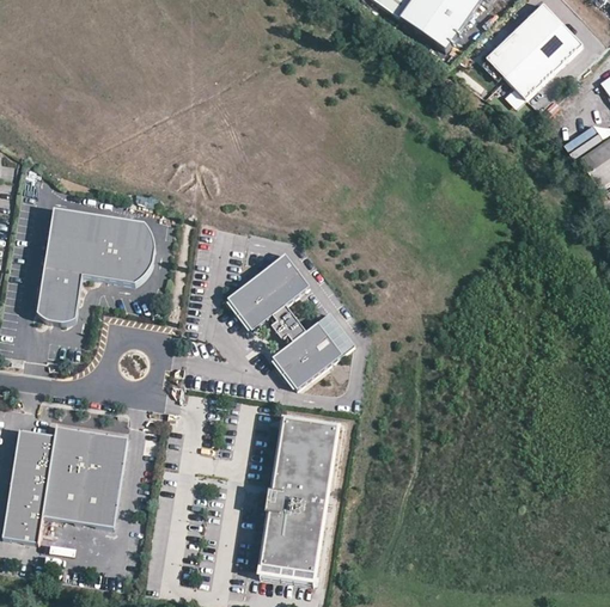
[(373,0),(401,18),(412,0),(373,0)]
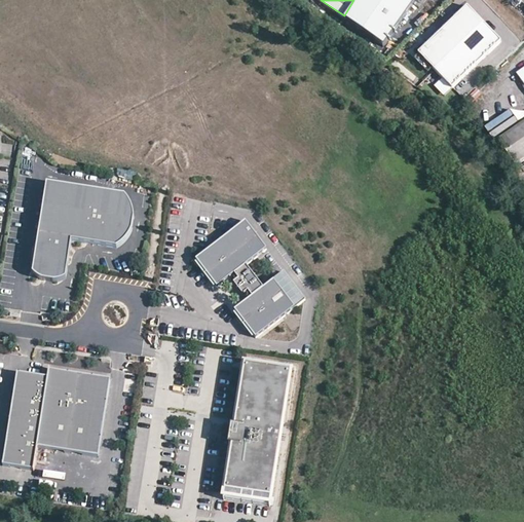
[(384,42),(413,0),(353,0),(344,15),(384,42)]
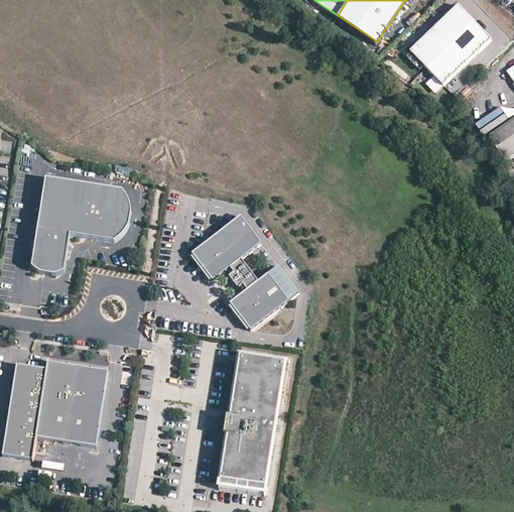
[(490,37),(457,3),(408,48),(441,84),(490,37)]
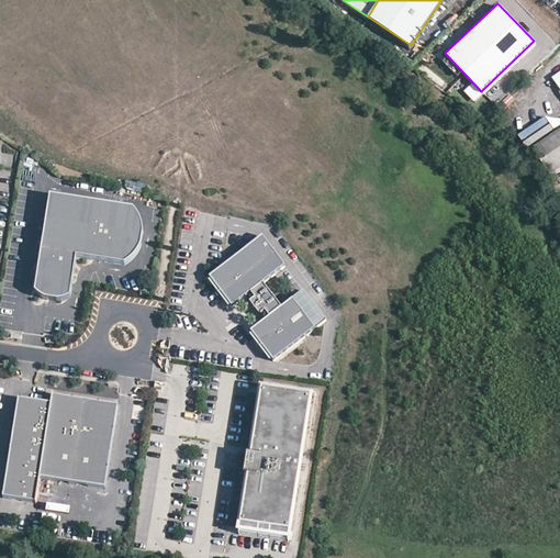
[(460,88),(472,98),(479,89),(467,79),(460,88)]
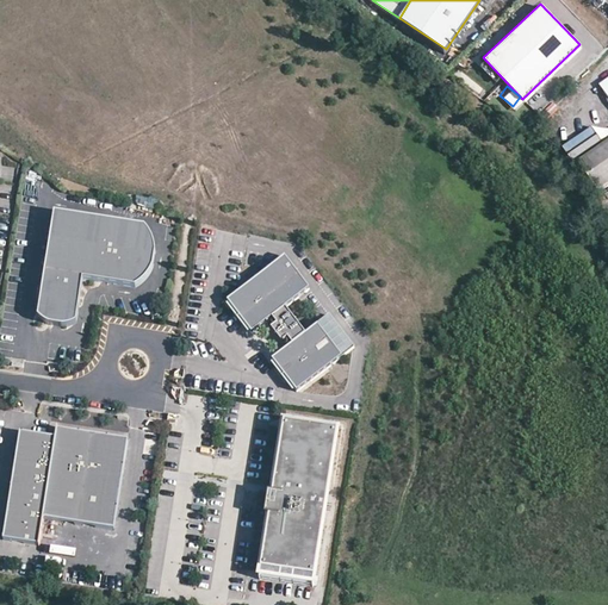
[(607,172),(607,132),(574,157),(593,184),(607,172)]
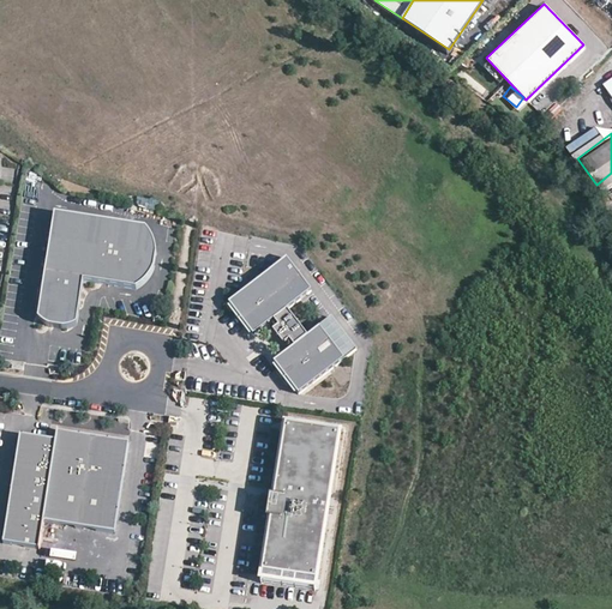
[(611,182),(601,190),(611,205),(611,182)]
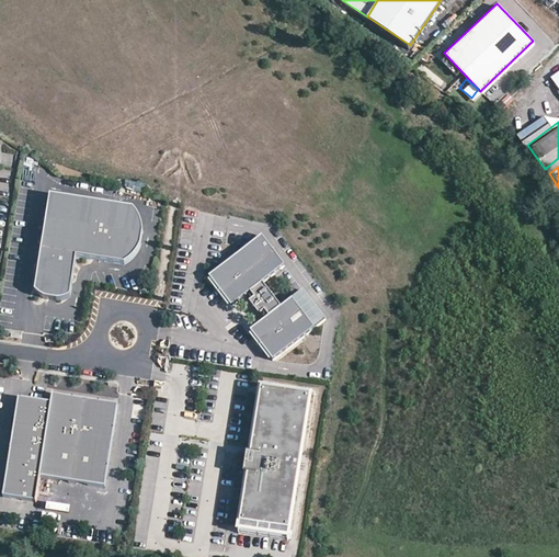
[(129,204),(47,192),(33,287),(38,293),(42,295),(58,297),(61,296),(65,295),(69,293),(76,252),(124,260),(133,252),(136,248),(139,241),(140,227),(139,219),(137,213),(129,204)]
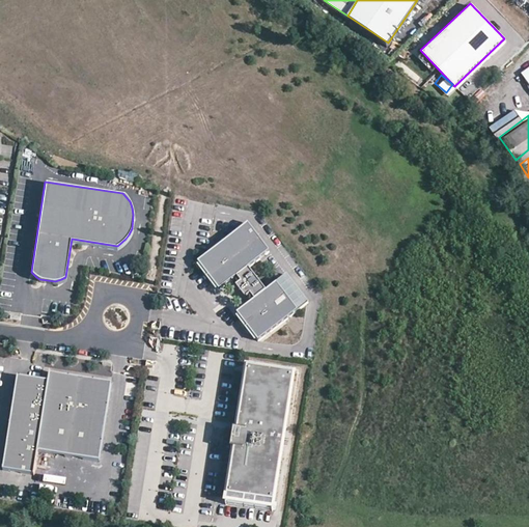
[(266,248),(246,220),(196,258),(217,286),(235,273),(239,278),(237,281),(246,293),(247,290),(252,296),(234,310),(255,338),(306,300),(285,273),(256,295),(252,288),(258,282),(251,270),(243,275),(239,270),(266,248)]
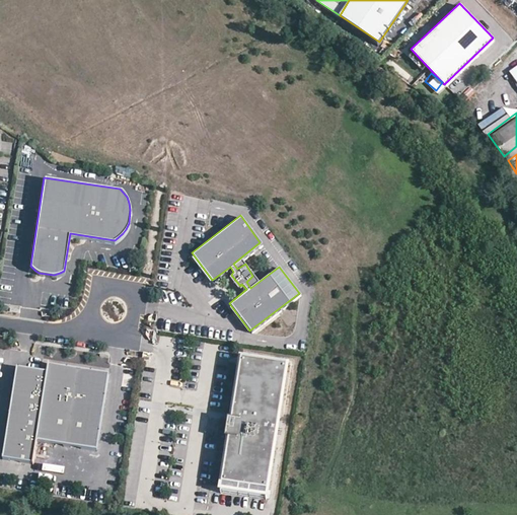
[(262,493),(273,422),(271,422),(260,420),(262,411),(272,413),(274,413),(282,360),(236,353),(228,406),(237,407),(235,416),(227,415),(223,414),(220,434),(224,434),(216,486),(262,493)]
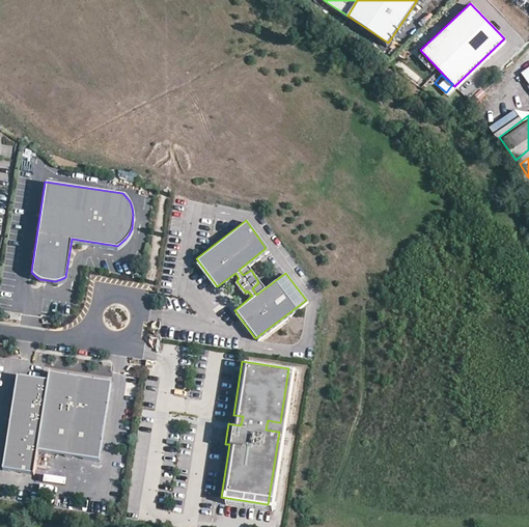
[(38,382),(39,378),(16,373),(2,467),(33,472),(36,448),(99,458),(110,379),(48,370),(47,379),(46,383),(38,382)]
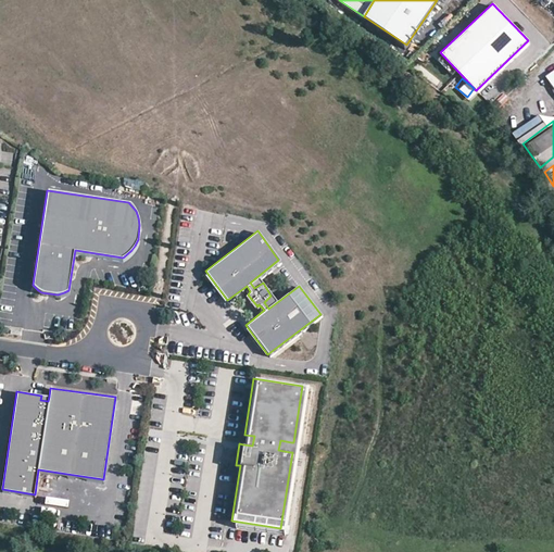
[(252,446),(254,436),(244,435),(243,444),(252,446)]
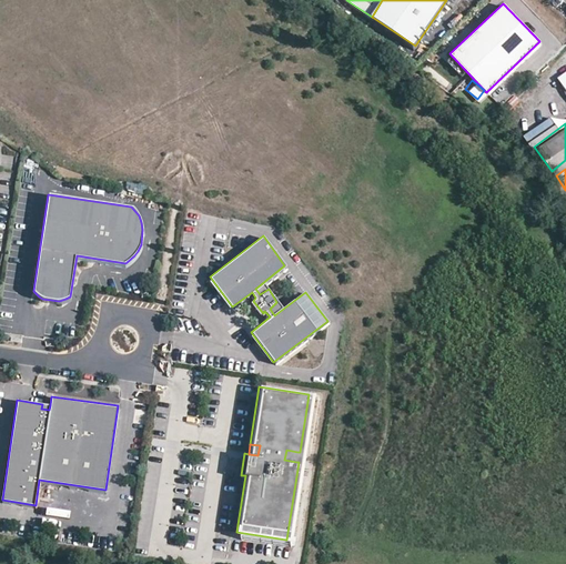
[(296,462),(297,452),(286,450),(284,460),(296,462)]
